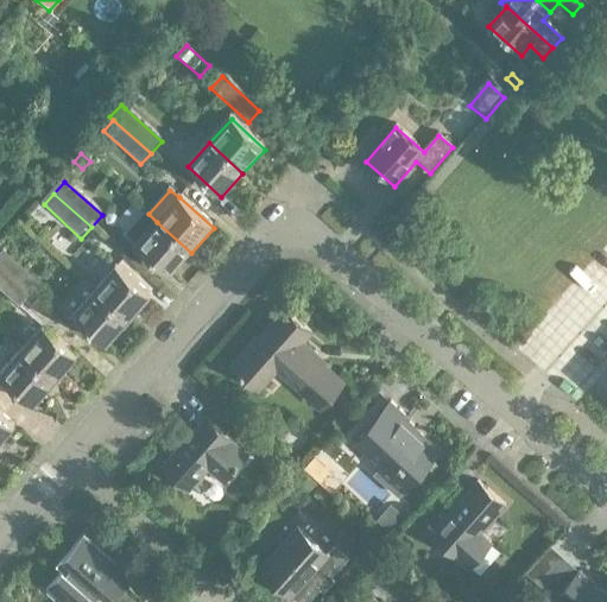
[(191,253),(157,222),(149,214),(146,213),(125,236),(136,247),(170,278),(191,253)]
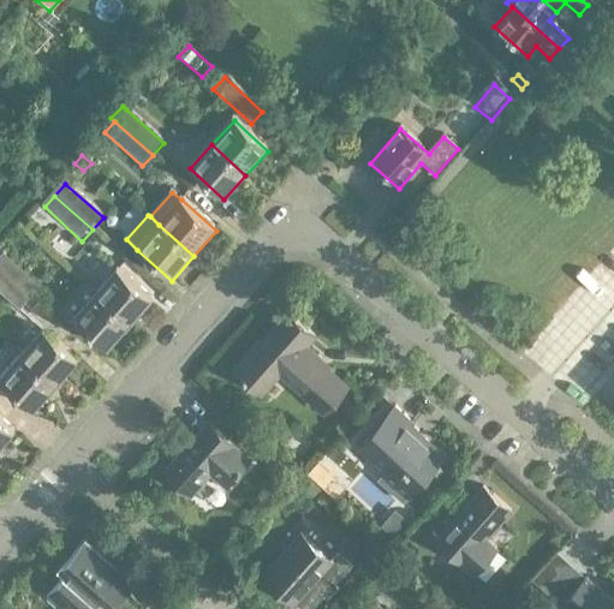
[(0,273),(30,300),(41,288),(0,251),(0,273)]
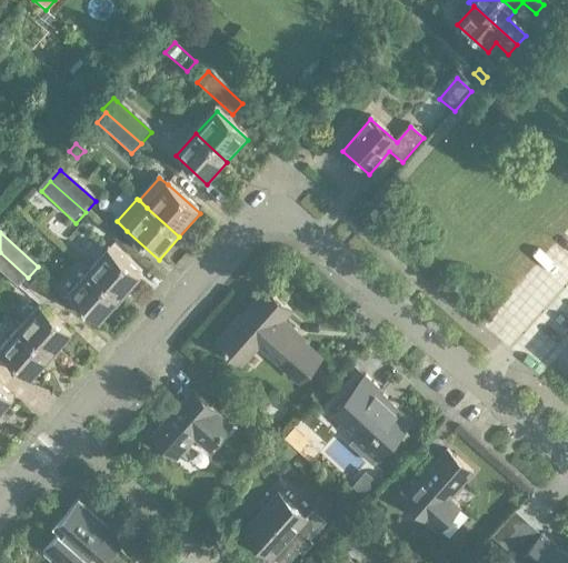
[(109,251),(89,273),(121,302),(141,279),(109,251)]
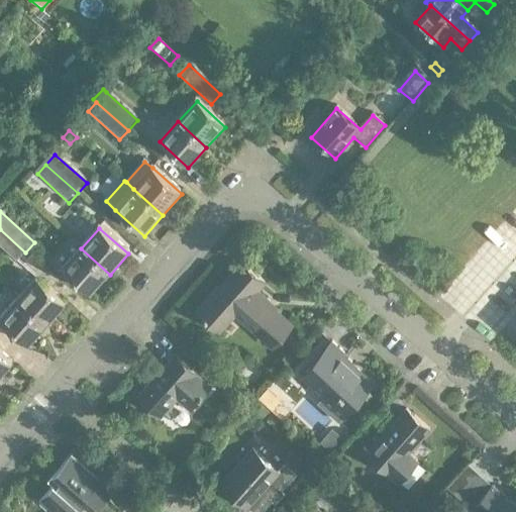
[(0,247),(16,263),(25,252),(0,229),(0,247)]
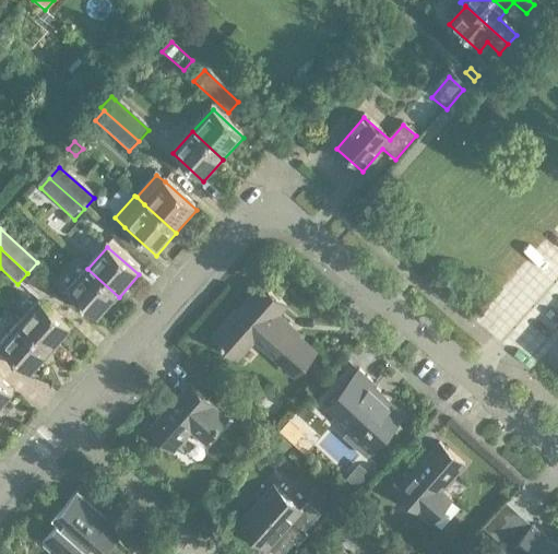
[(58,283),(68,292),(98,319),(119,297),(87,269),(79,261),(58,283)]
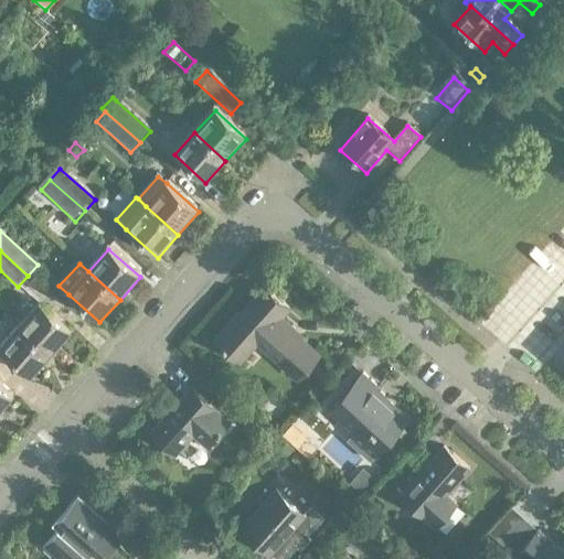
[(298,382),(318,358),(277,321),(288,310),(266,289),(217,343),(240,363),(256,344),(298,382)]
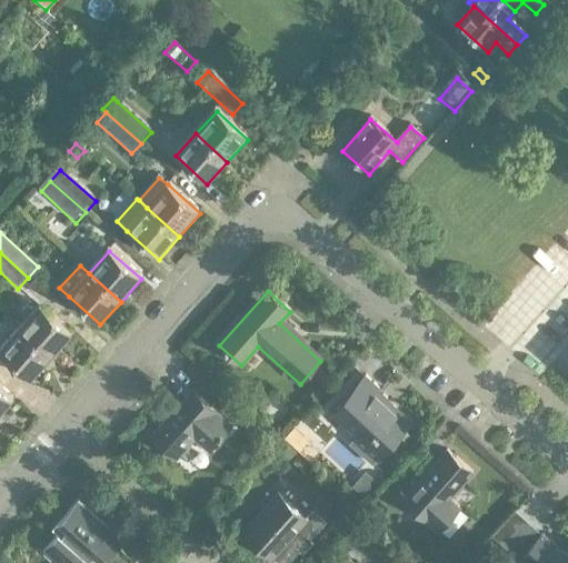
[(41,307),(20,330),(51,358),(71,334),(41,307)]
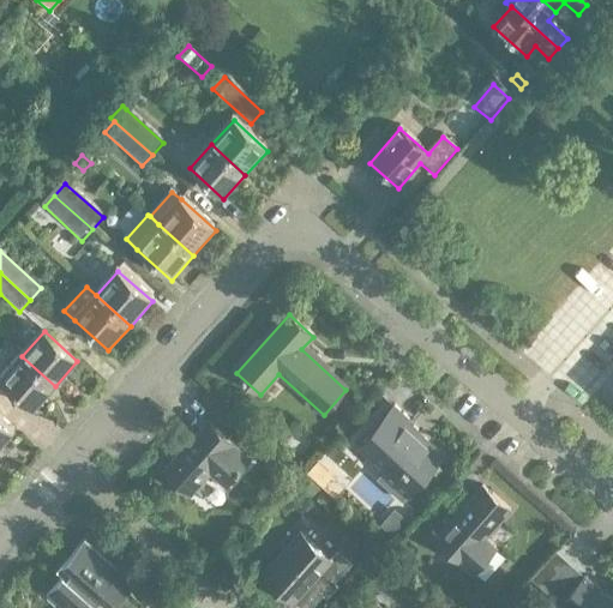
[(0,380),(32,410),(55,386),(22,356),(0,379),(0,380)]
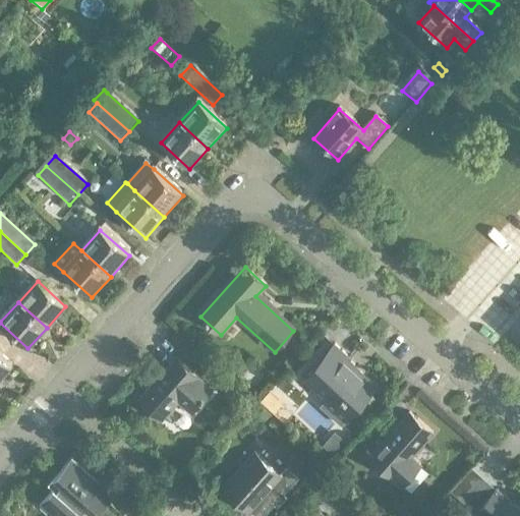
[(342,428),(377,391),(347,364),(351,360),(335,346),(304,380),(319,392),(327,383),(337,392),(322,409),(342,428)]
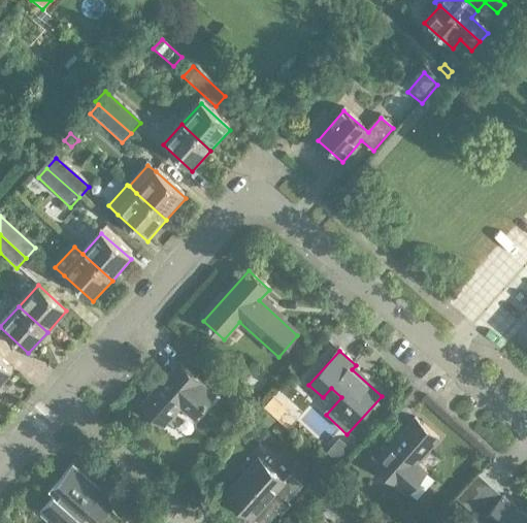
[(0,384),(12,371),(0,360),(0,384)]
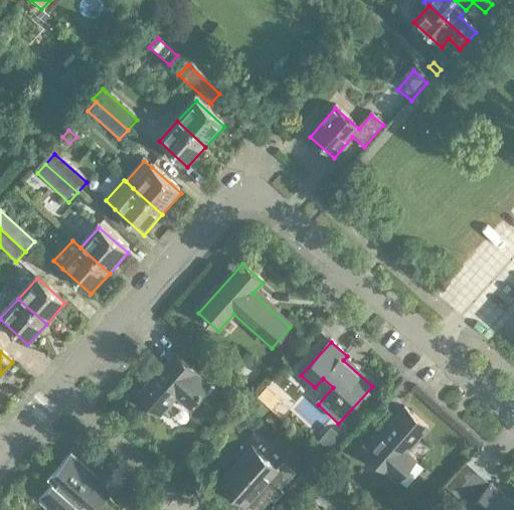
[(188,410),(208,386),(174,356),(137,397),(159,417),(175,399),(188,410)]
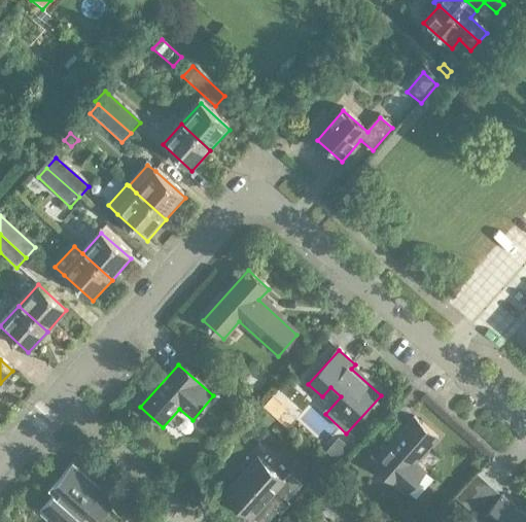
[(274,397),(267,408),(290,425),(297,416),(274,397)]
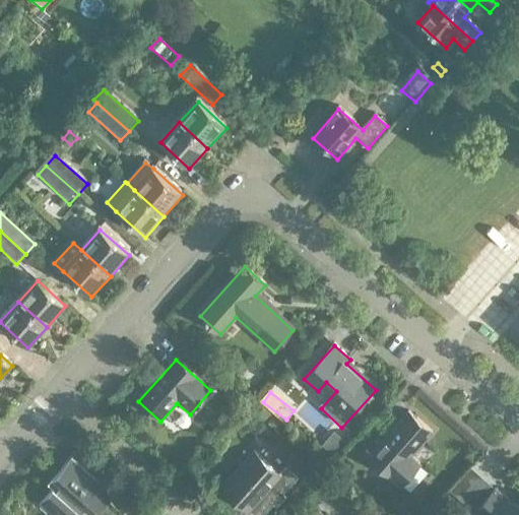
[(412,458),(433,436),(408,414),(368,460),(392,481),(401,490),(419,468),(422,466),(412,458)]
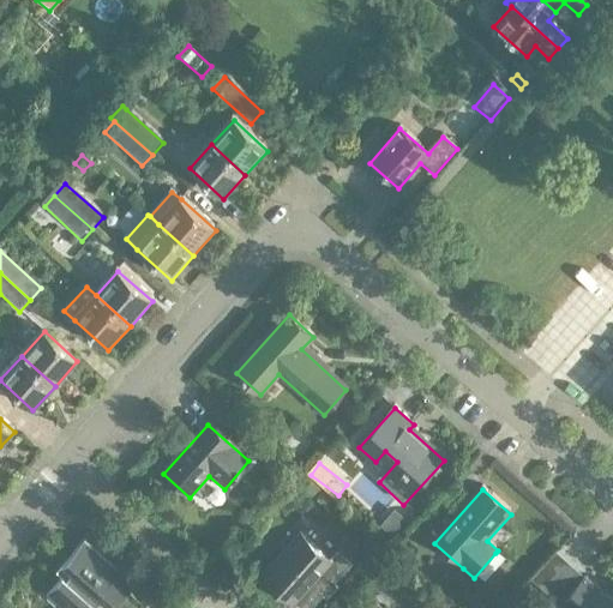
[(314,607),(350,569),(337,557),(330,565),(300,539),(264,579),(295,607),(296,606),(298,607),(314,607)]
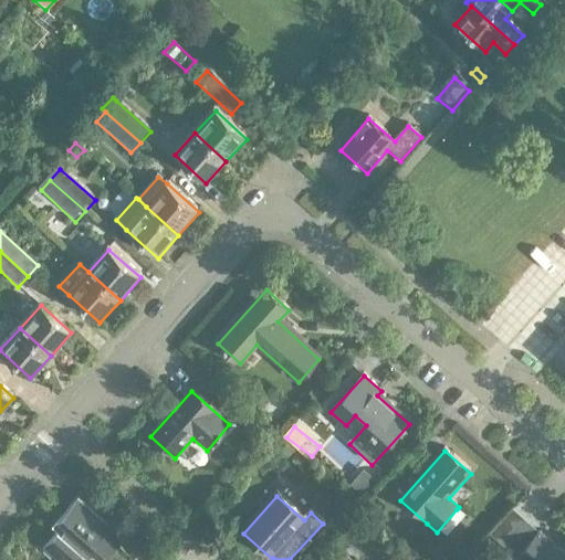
[(70,519),(44,548),(56,559),(89,559),(101,546),(110,555),(122,540),(79,502),(65,515),(70,519)]
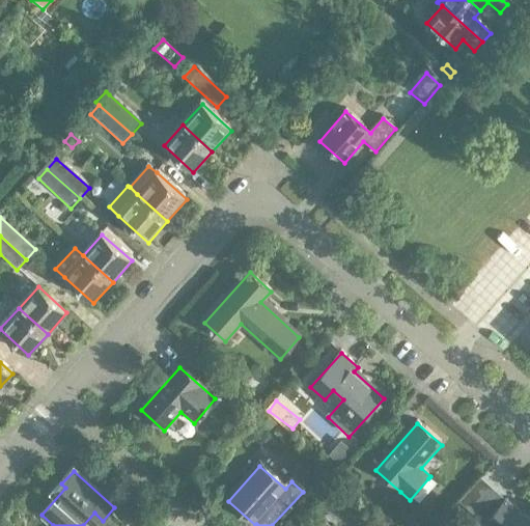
[(529,525),(529,523),(505,501),(493,516),(482,506),(466,525),(529,525)]
